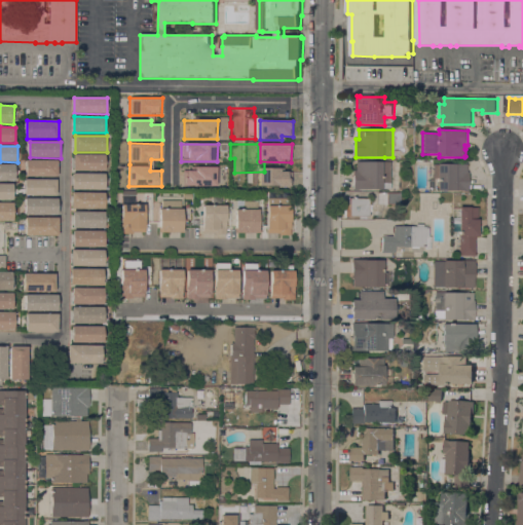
[(107,155),(107,171),(75,171),(75,155),(107,155)]
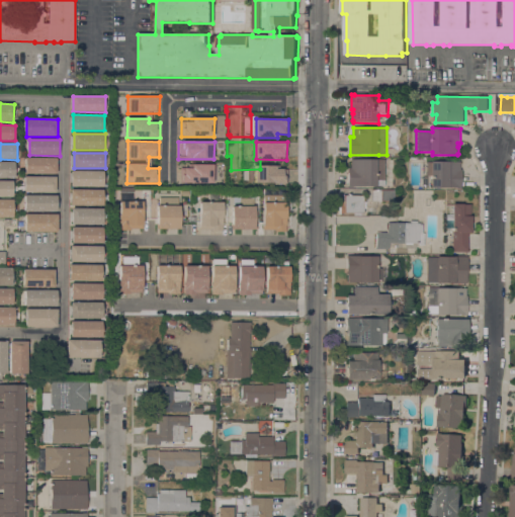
[(58,158),(58,174),(27,174),(27,158),(58,158)]
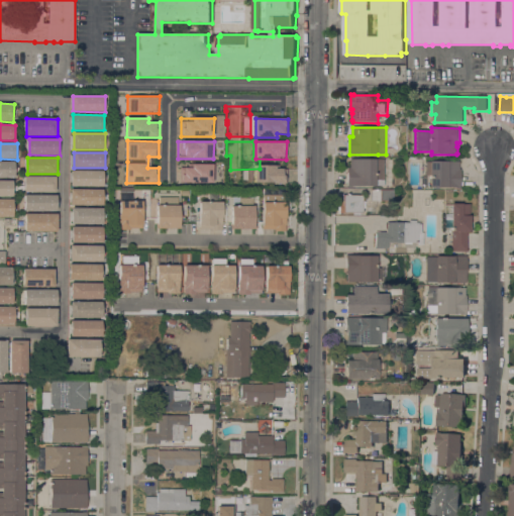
[(386,187),(354,186),(354,188),(348,188),(349,169),(351,169),(352,159),(387,160),(386,187)]
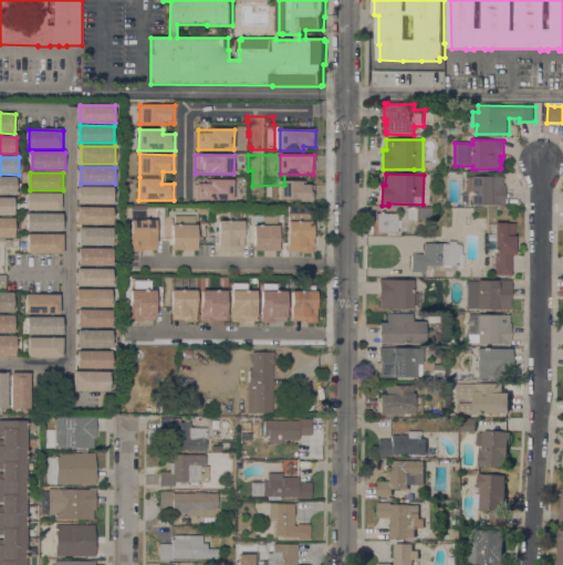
[(0,177),(18,177),(18,195),(0,195),(0,177)]
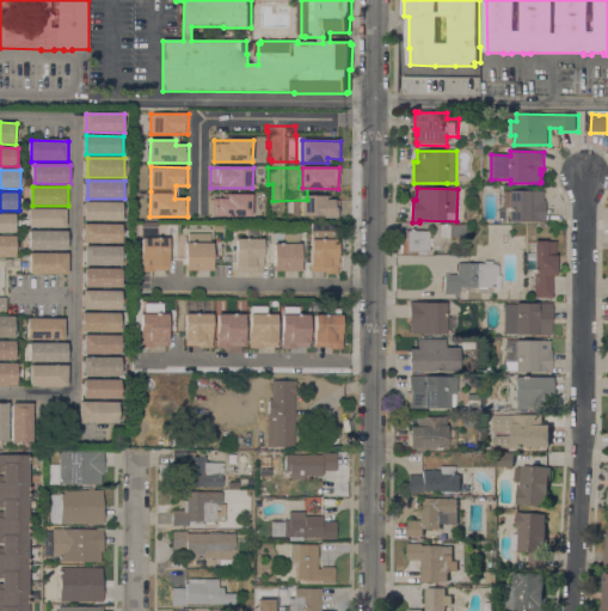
[(546,201),(547,201),(547,222),(511,222),(511,208),(507,208),(507,193),(511,193),(511,191),(546,191),(546,201)]
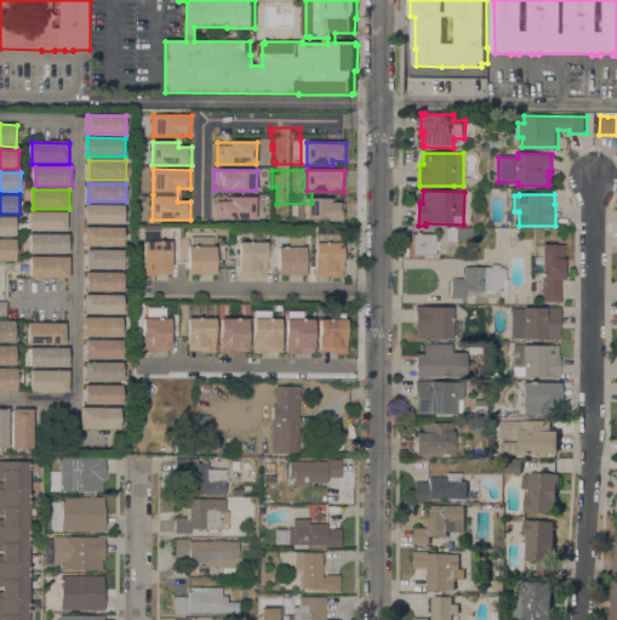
[(256,220),(256,198),(215,198),(215,220),(256,220)]
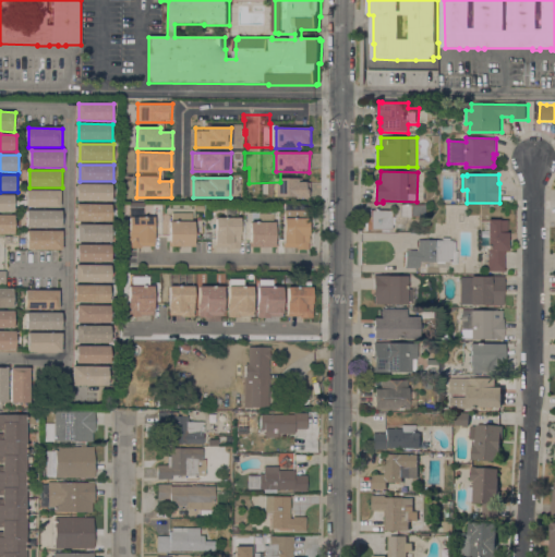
[(113,185),(113,202),(79,202),(79,184),(113,185)]
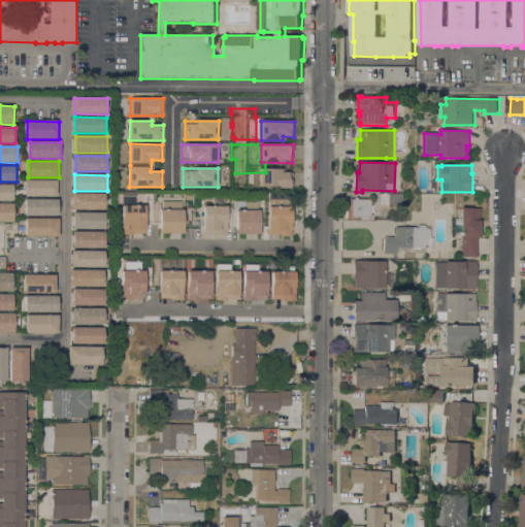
[(59,180),(58,197),(26,197),(27,180),(59,180)]
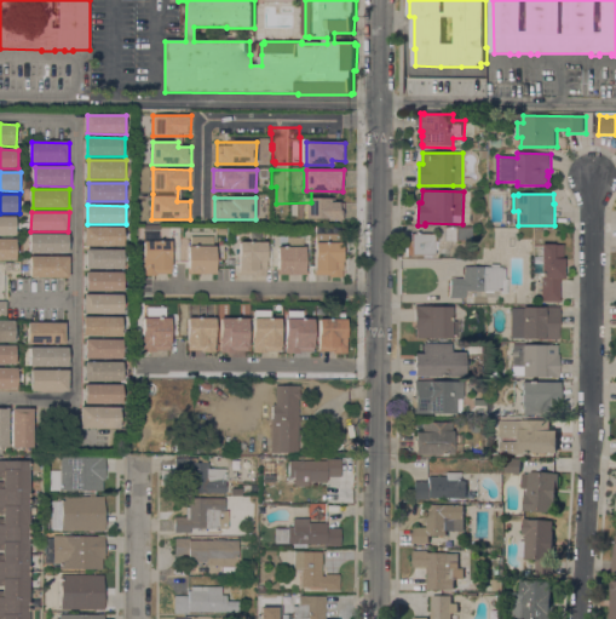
[(0,217),(17,217),(17,236),(0,235),(0,217)]
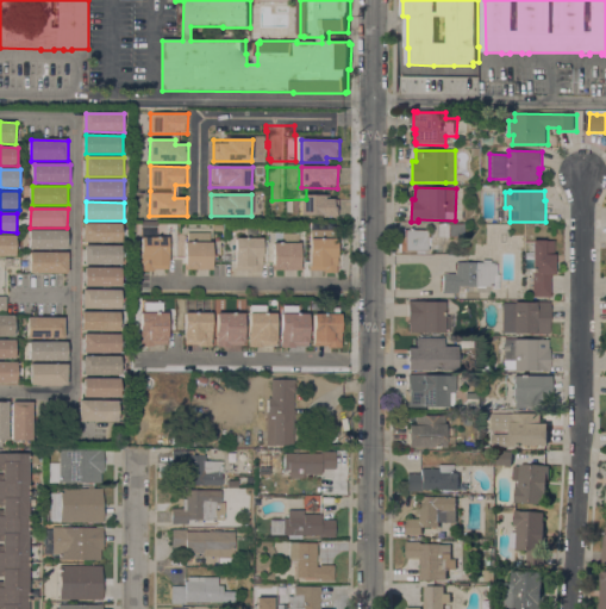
[(123,224),(123,243),(85,242),(86,223),(123,224)]
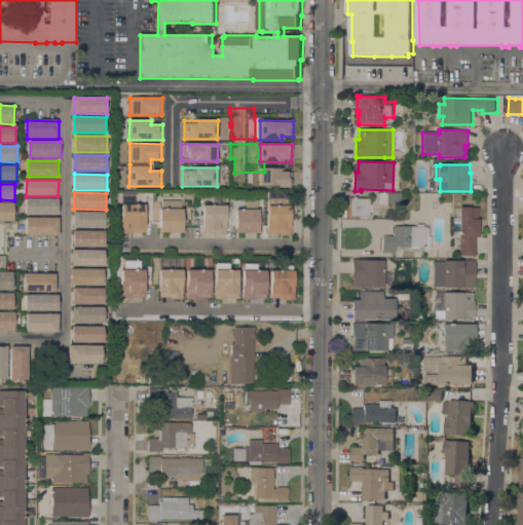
[(403,195),(403,205),(379,205),(379,194),(403,195)]
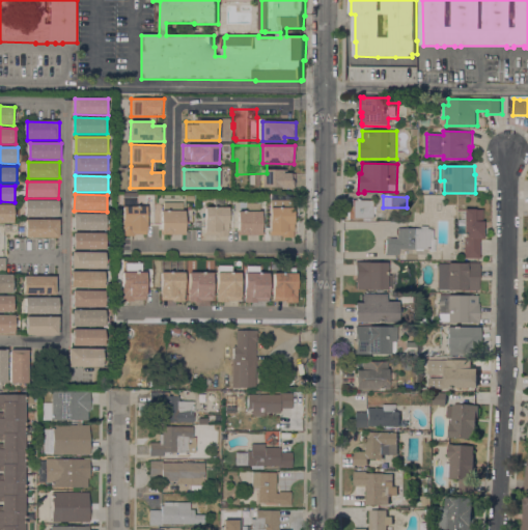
[(60,201),(60,218),(27,217),(27,200),(60,201)]
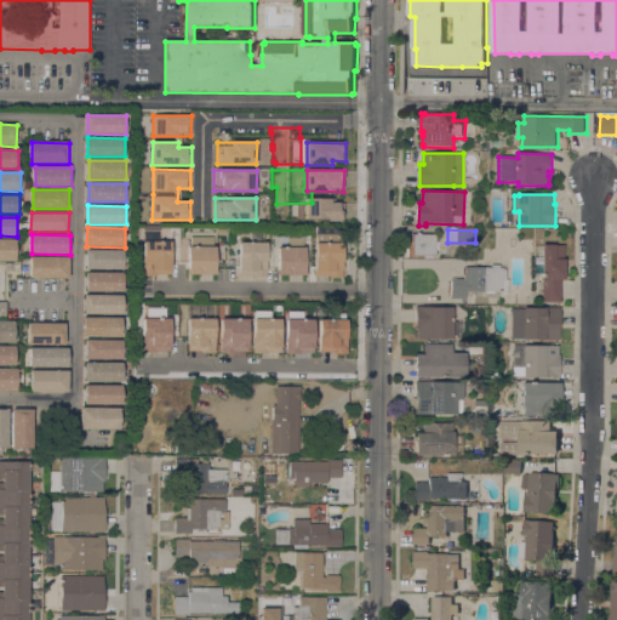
[(438,234),(438,243),(441,243),(441,251),(438,251),(438,257),(410,256),(410,244),(409,244),(409,235),(413,235),(413,234),(438,234)]
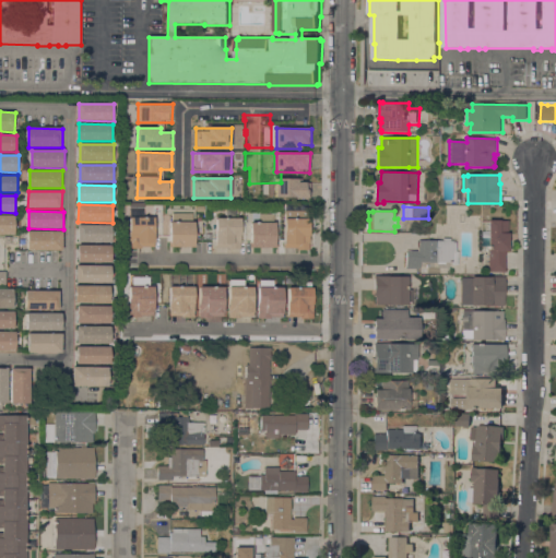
[(197,223),(197,248),(170,247),(172,222),(175,222),(175,213),(194,213),(194,223),(197,223)]
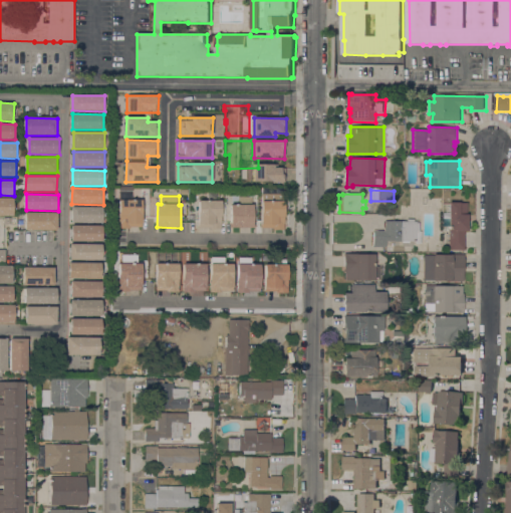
[(255,205),(254,228),(232,228),(232,205),(240,205),(241,197),(254,197),(254,205),(255,205)]
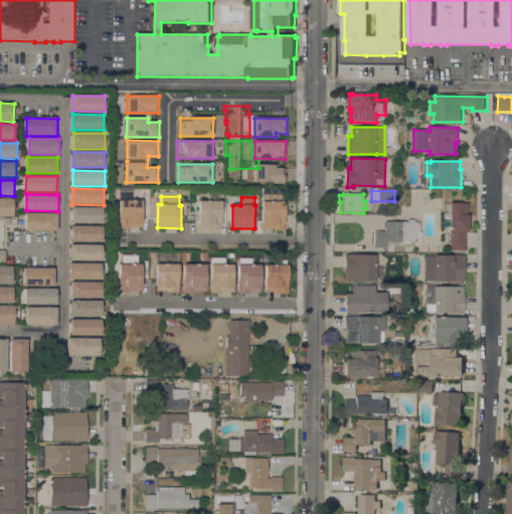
[(0,198),(15,199),(14,216),(0,216),(0,198)]
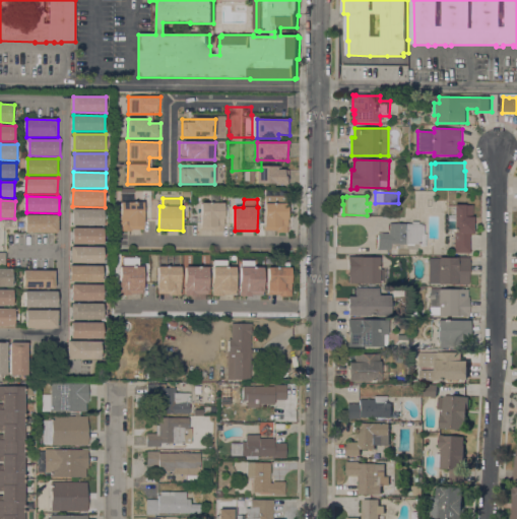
[(145,203),(145,231),(133,230),(133,232),(122,231),(122,202),(145,203)]
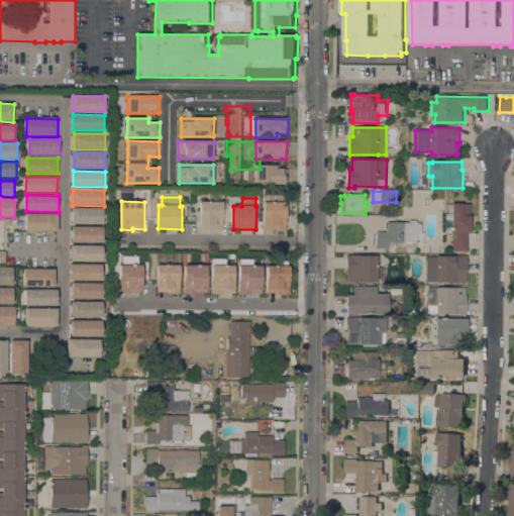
[(224,202),(224,231),(213,230),(213,229),(201,229),(201,202),(224,202)]
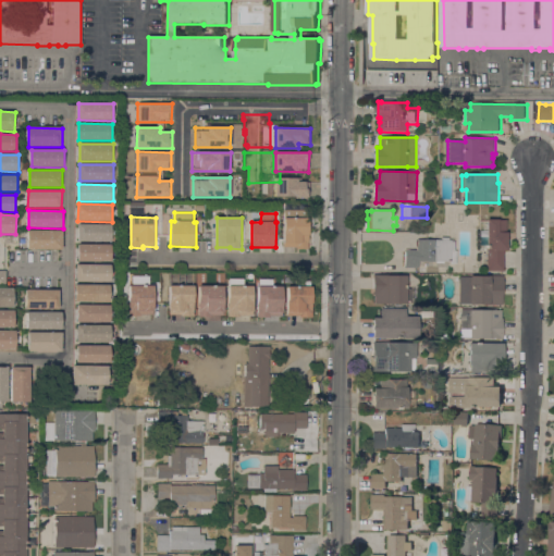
[(310,219),(310,249),(297,249),(297,247),(285,247),(285,219),(310,219)]
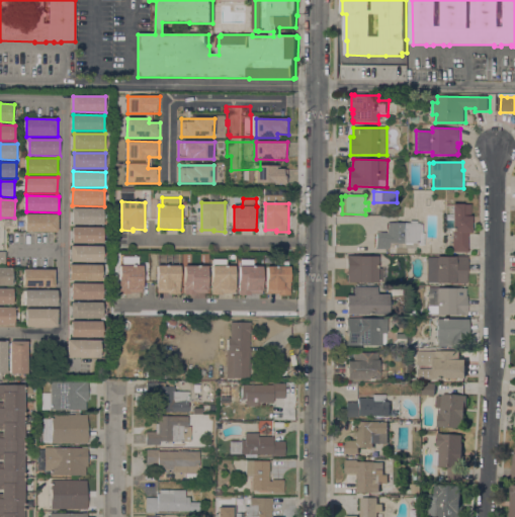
[(454,252),(454,204),(473,204),(473,234),(470,234),(470,253),(454,252)]
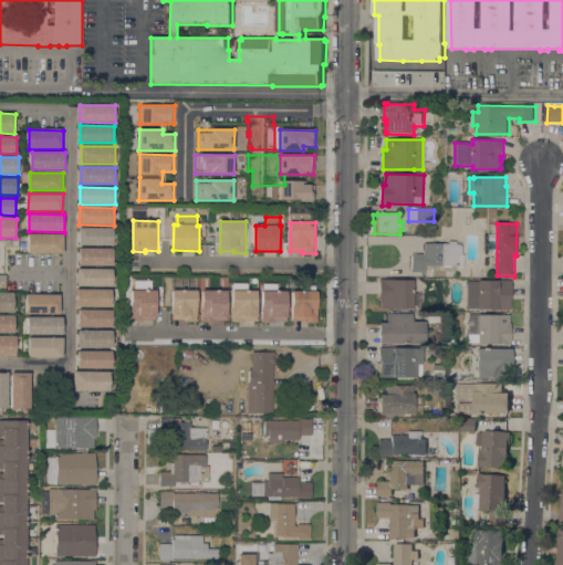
[(114,229),(114,246),(80,246),(80,228),(114,229)]
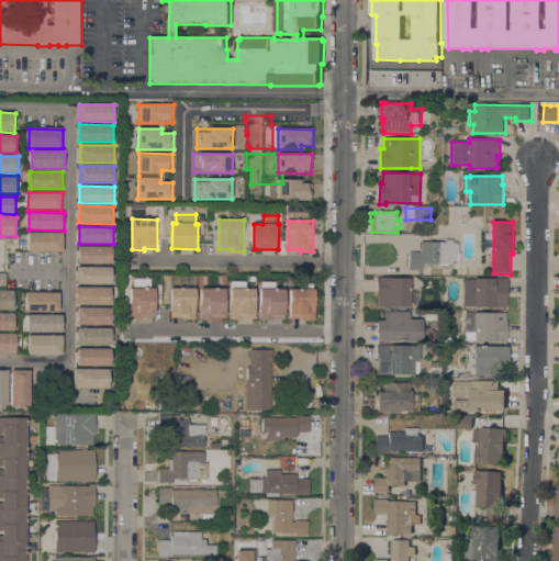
[(64,233),(64,253),(29,253),(29,233),(64,233)]
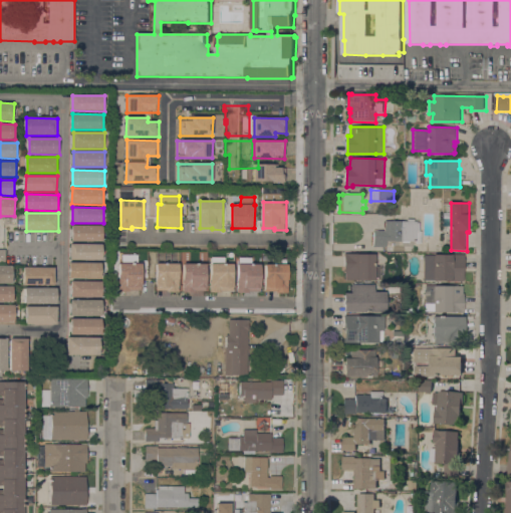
[(388,248),(374,248),(375,231),(386,231),(386,229),(387,229),(387,221),(409,222),(409,220),(416,220),(416,222),(418,222),(418,223),(421,224),(421,232),(424,232),(423,245),(417,244),(417,242),(411,242),(411,244),(404,243),(404,242),(389,242),(388,248)]
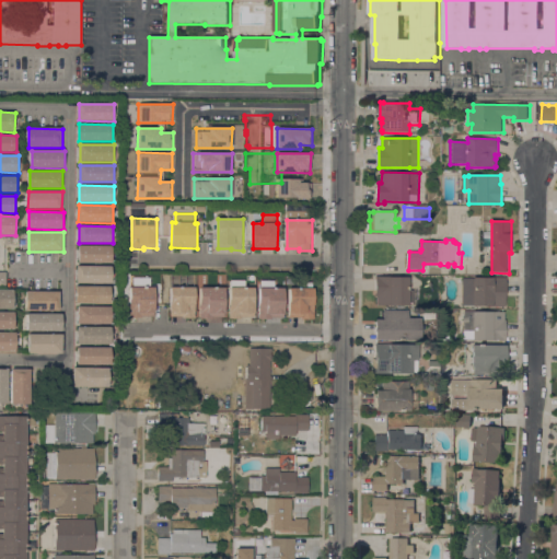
[(113,246),(113,264),(80,264),(80,246),(113,246)]
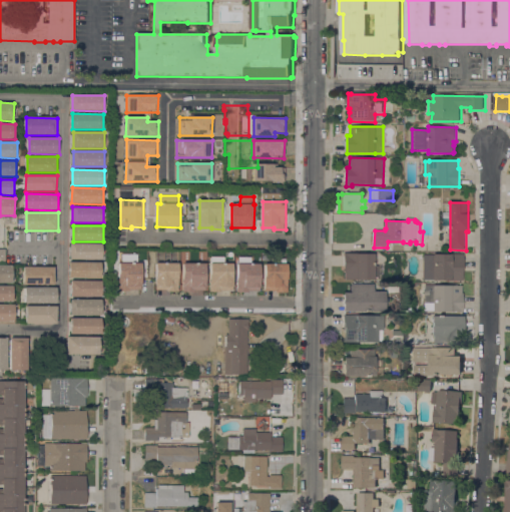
[(103,244),(103,260),(71,260),(71,243),(103,244)]
